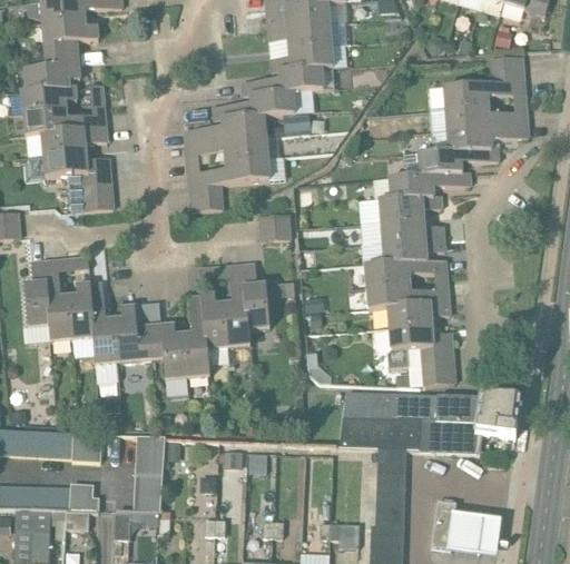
[(69,0),(53,0),(39,0),(41,23),(50,23),(85,20),(84,11),(121,8),(120,0),(69,0)]
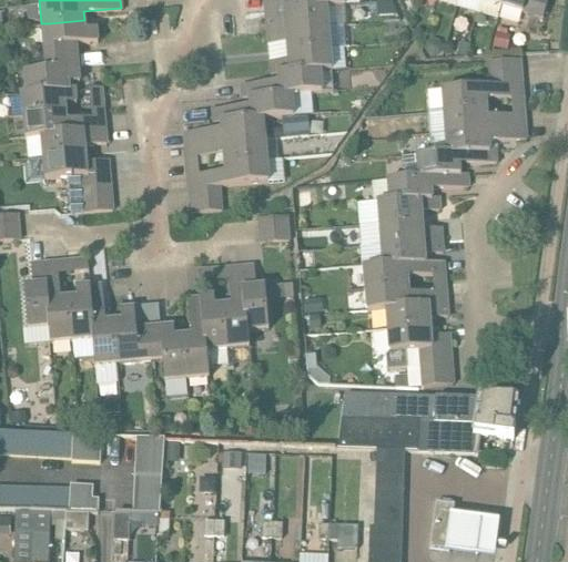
[(283,8),(327,3),(361,0),(264,0),(265,9),(283,8)]
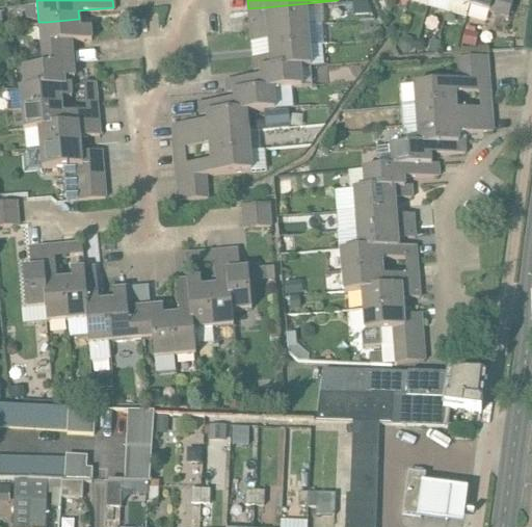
[(352,0),(352,11),(371,10),(367,0),(352,0)]
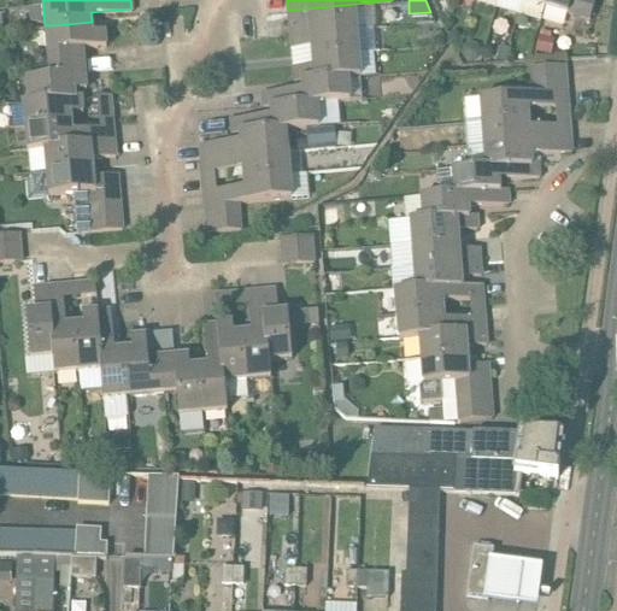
[(497,0),(495,5),(517,12),(521,0),(497,0)]
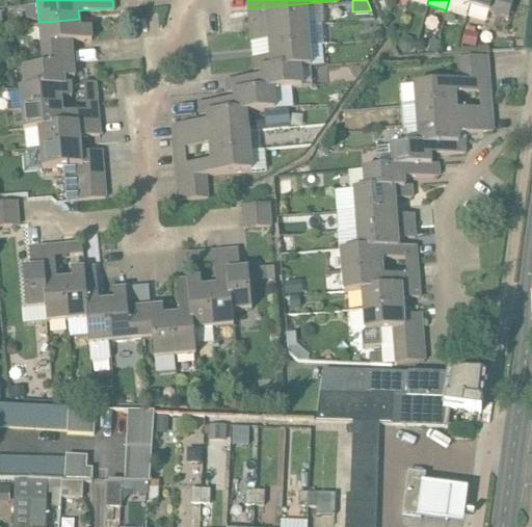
[(449,0),(446,10),(466,16),(470,3),(469,3),(470,0),(449,0)]
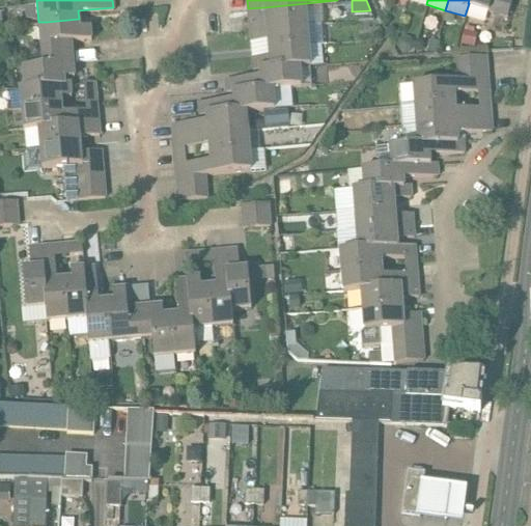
[(469,0),(468,3),(469,3),(507,15),(511,0),(469,0)]
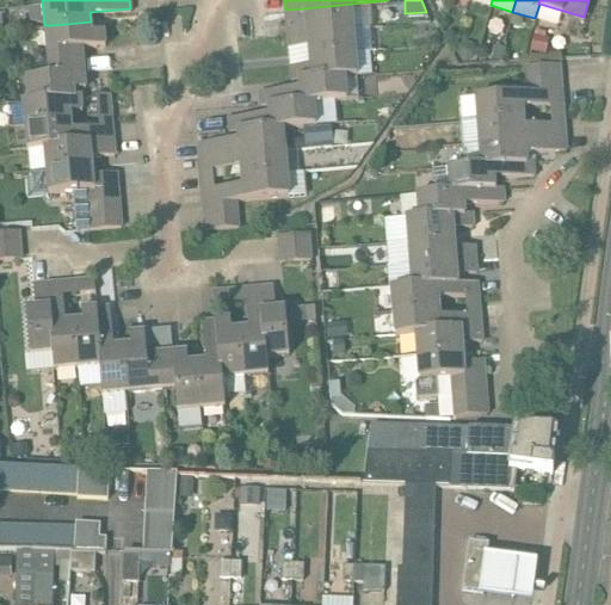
[(287,32),(355,26),(352,4),(304,8),(285,10),(287,32)]
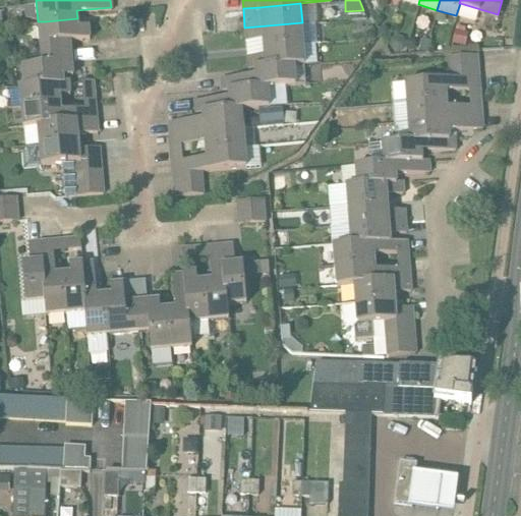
[(40,52),(70,50),(70,39),(90,38),(89,24),(77,25),(77,18),(46,21),(38,21),(40,52)]
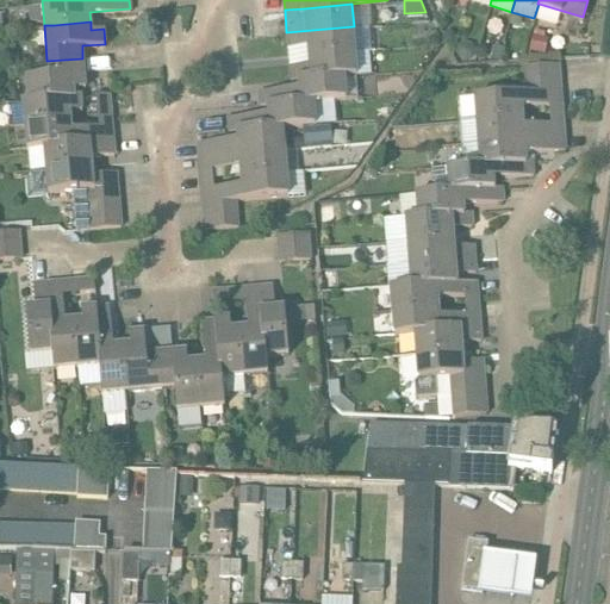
[(287,45),(307,43),(309,54),(356,49),(354,26),(286,32),(287,45)]
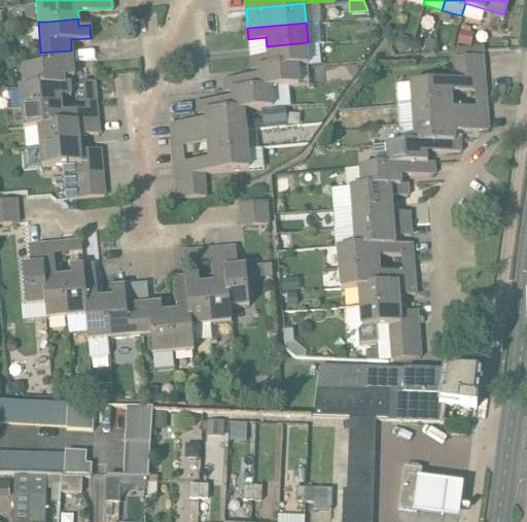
[(470,43),(475,26),(461,23),(457,40),(470,43)]
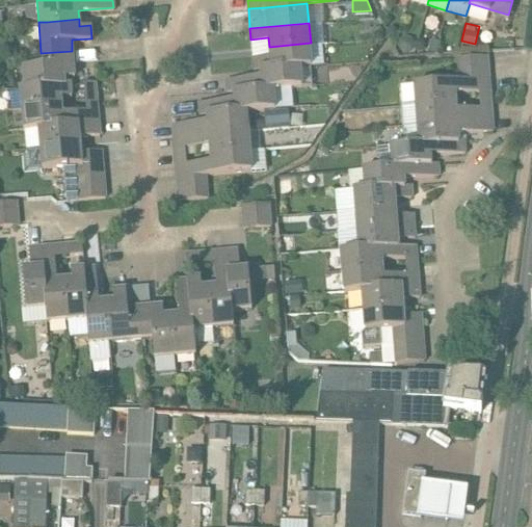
[(377,24),(367,25),(368,38),(378,37),(377,24)]
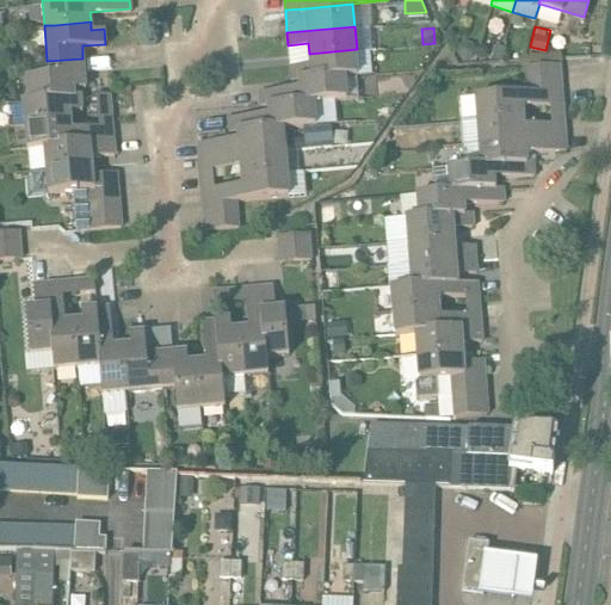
[(446,37),(451,47),(456,47),(460,35),(456,31),(451,31),(446,37)]
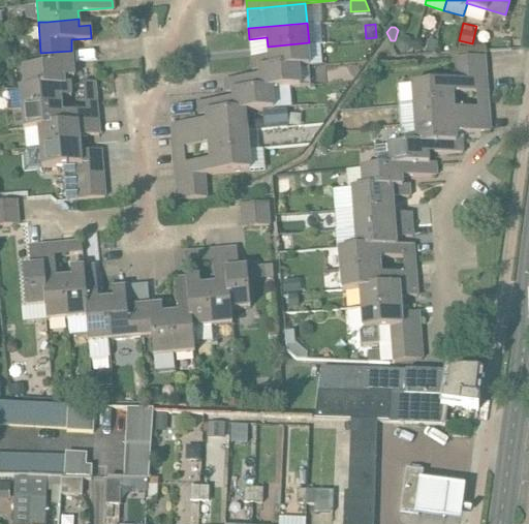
[(398,36),(396,42),(399,48),(404,50),(409,48),(411,40),(408,35),(403,33),(398,36)]
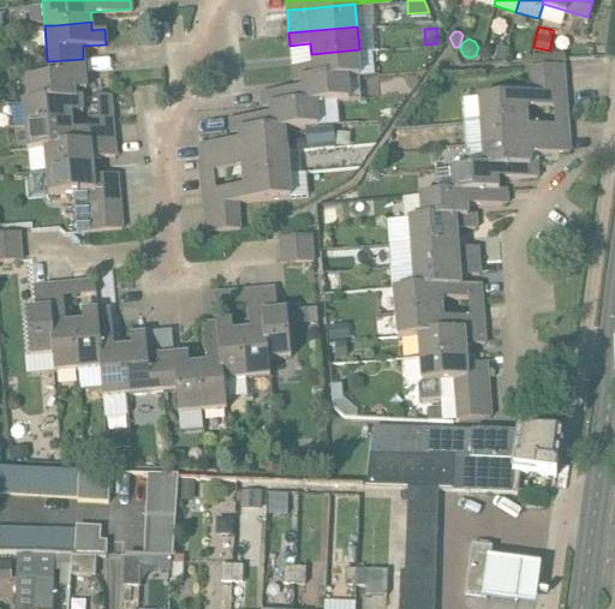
[(509,45),(496,42),(495,57),(507,58),(509,45)]
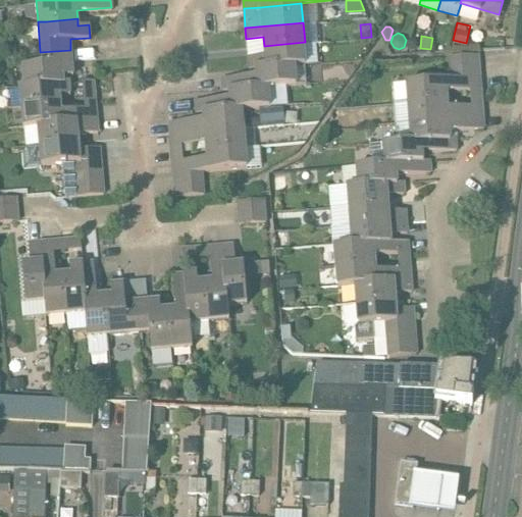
[(255,65),(296,62),(318,60),(316,41),(305,42),(264,46),(264,53),(248,54),(249,66),(255,65)]
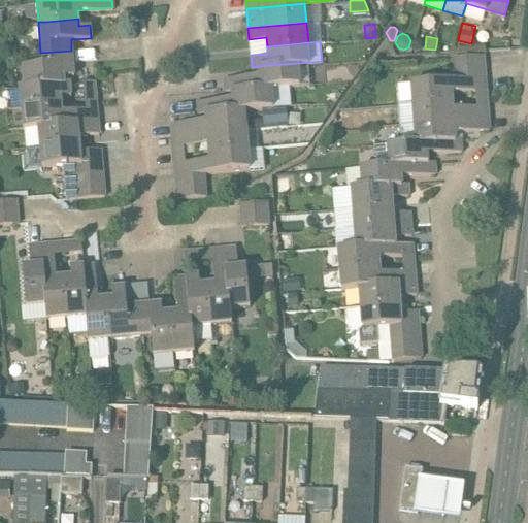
[(23,87),(25,87),(64,84),(64,82),(63,75),(73,74),(71,51),(40,53),(41,63),(22,65),(23,85),(23,87)]
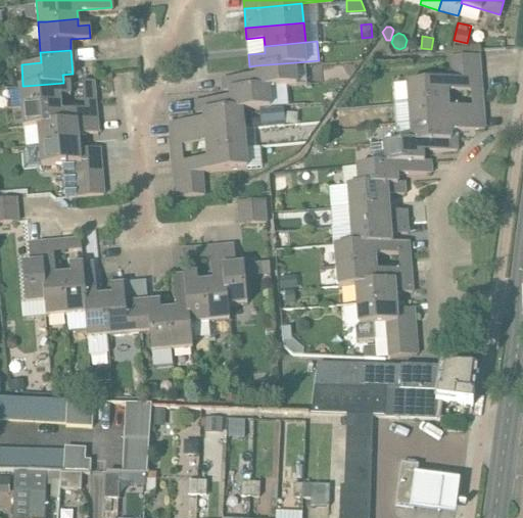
[(449,66),(479,63),(478,52),(448,54),(449,66)]
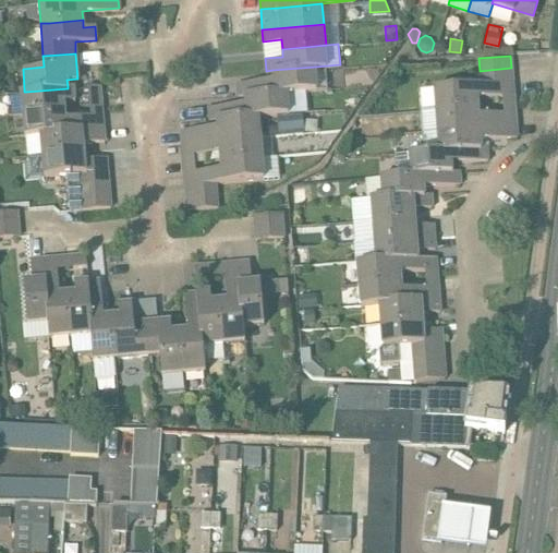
[(238,94),(244,94),(288,91),(298,89),(317,87),(316,67),(273,70),(274,79),(237,82),(238,94)]
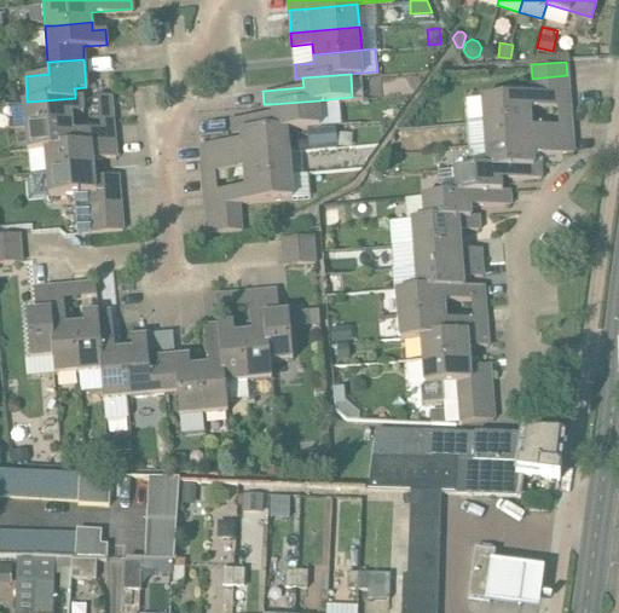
[(534,92),(568,90),(567,75),(532,79),(533,91),(534,92)]
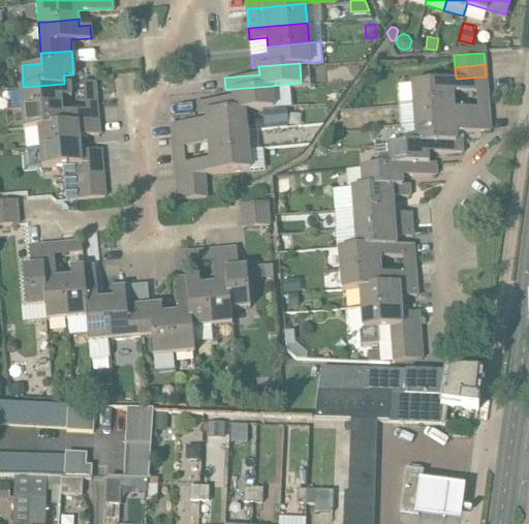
[(454,90),(476,89),(487,88),(486,76),(457,79),(456,78),(410,81),(412,101),(399,102),(399,103),(455,98),(454,90)]
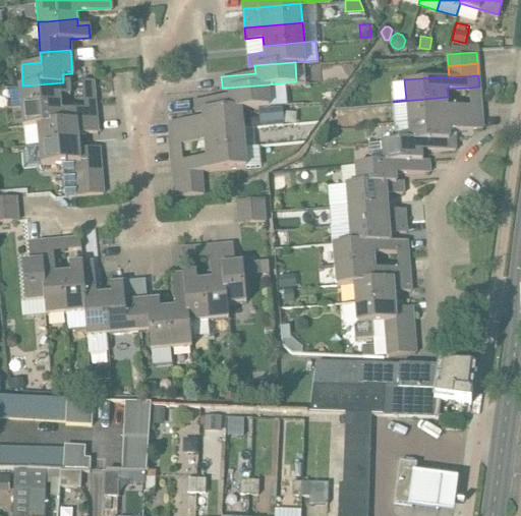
[(95,99),(94,91),(93,77),(81,78),(83,100),(95,99)]
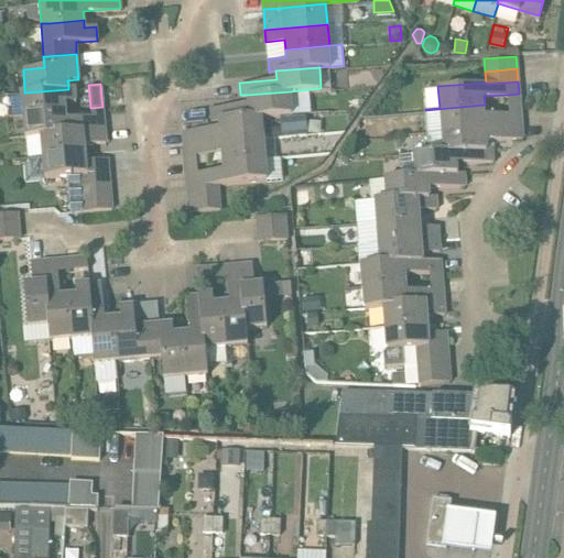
[(68,89),(26,93),(24,93),(24,90),(20,90),(22,113),(65,110),(64,101),(76,100),(74,86),(68,87),(68,89)]
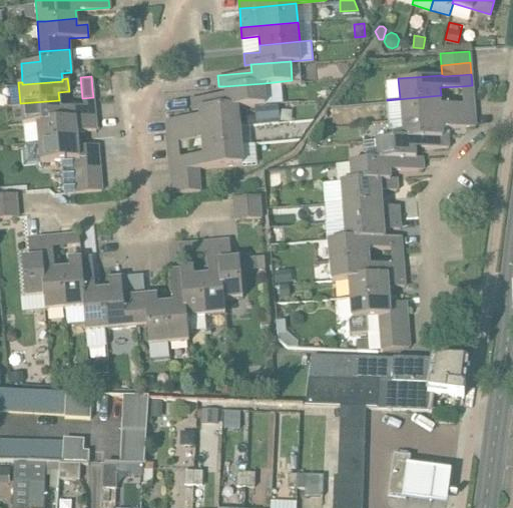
[(236,104),(237,104),(237,105),(267,102),(265,83),(224,86),(225,94),(191,97),(192,108),(198,108),(236,104)]
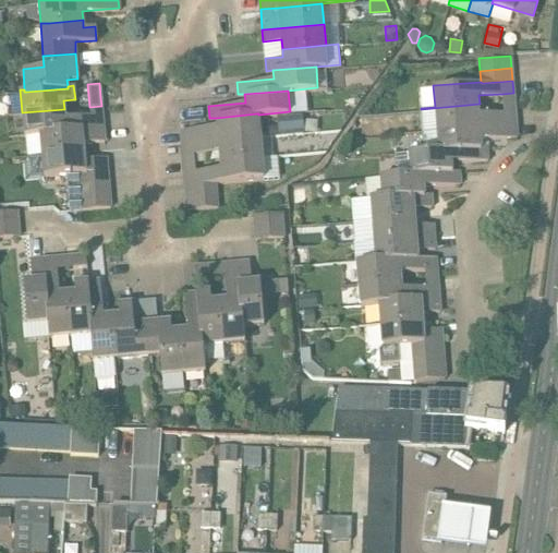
[(421,109),(422,130),(516,122),(514,110),(480,112),(480,104),(421,109)]
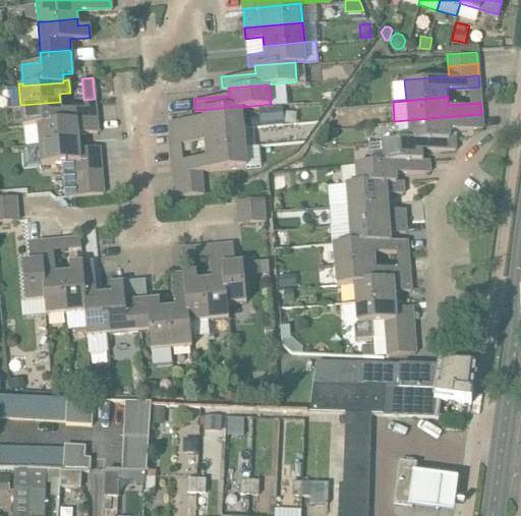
[(20,105),(21,124),(38,122),(97,118),(95,99),(83,100),(84,107),(61,109),(60,102),(20,105)]
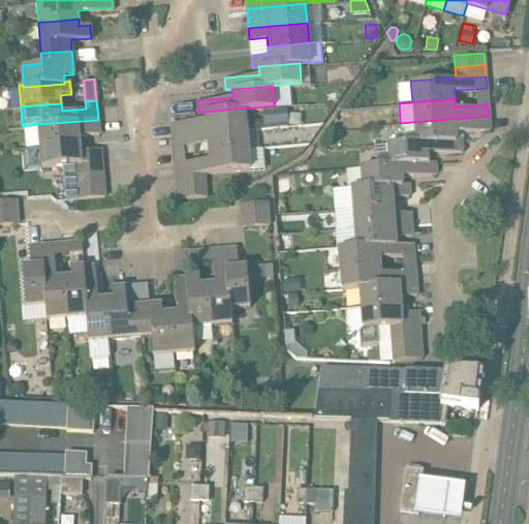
[(262,108),(263,118),(263,125),(288,123),(286,105),(262,108)]
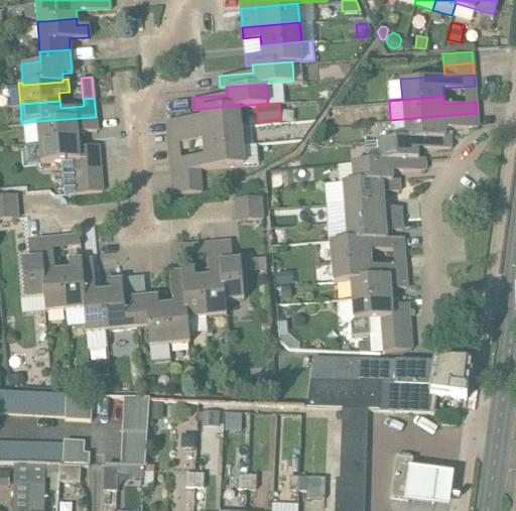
[(167,131),(241,125),(239,106),(238,106),(238,105),(200,109),(201,116),(166,119),(167,131)]
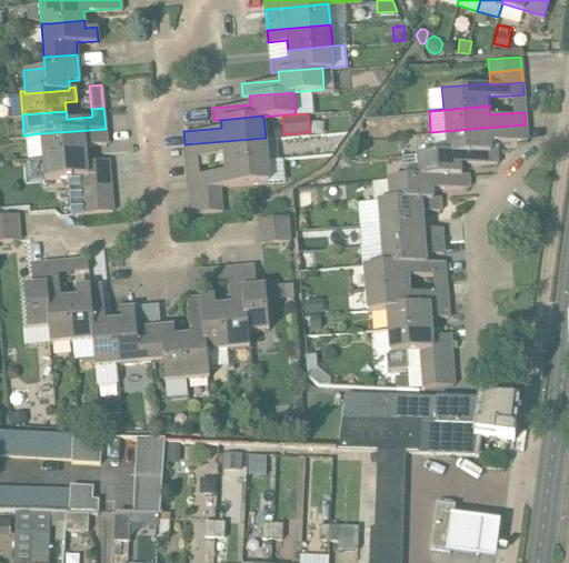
[(526,124),(430,132),(432,151),(432,152),(447,151),(490,149),(489,140),(527,138),(526,124)]
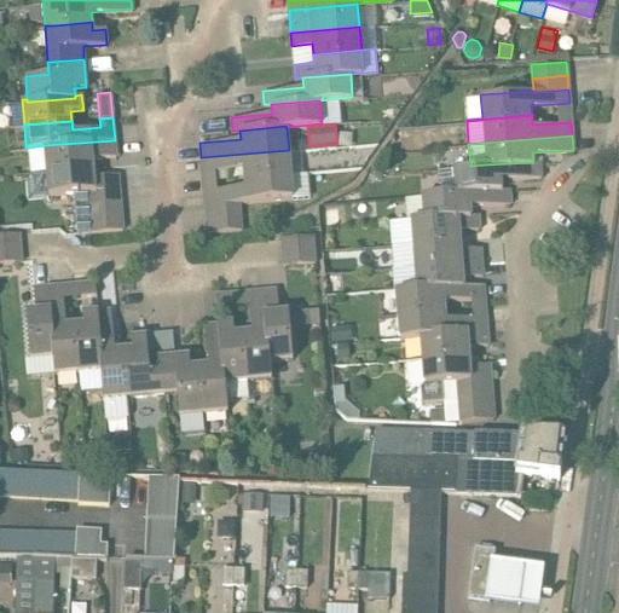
[(115,140),(45,145),(46,169),(93,166),(92,156),(116,155),(115,140)]
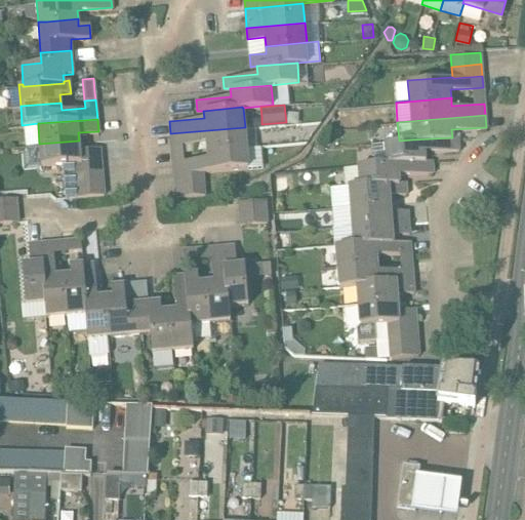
[(209,149),(246,146),(245,127),(170,133),(172,153),(184,152),(183,144),(208,142),(209,149)]
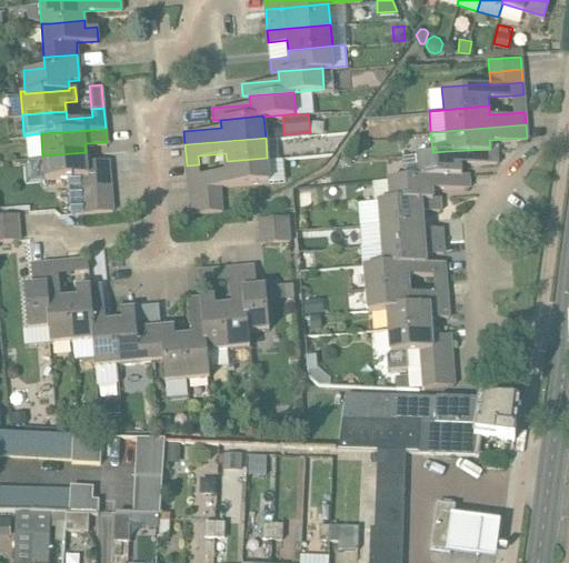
[(416,152),(416,153),(418,174),(418,177),(461,172),(460,163),(498,161),(497,148),(490,149),(447,151),(432,152),(432,151),(416,152)]
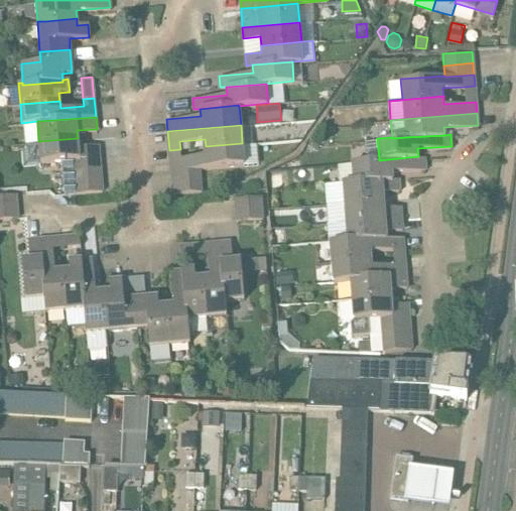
[(75,169),(100,167),(98,143),(78,145),(78,138),(38,141),(40,161),(74,158),(75,169)]
